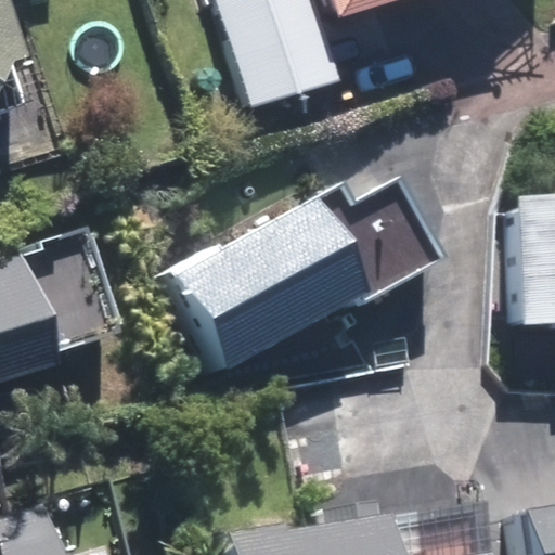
[(0,0),(0,119),(13,116),(0,75),(0,0)]
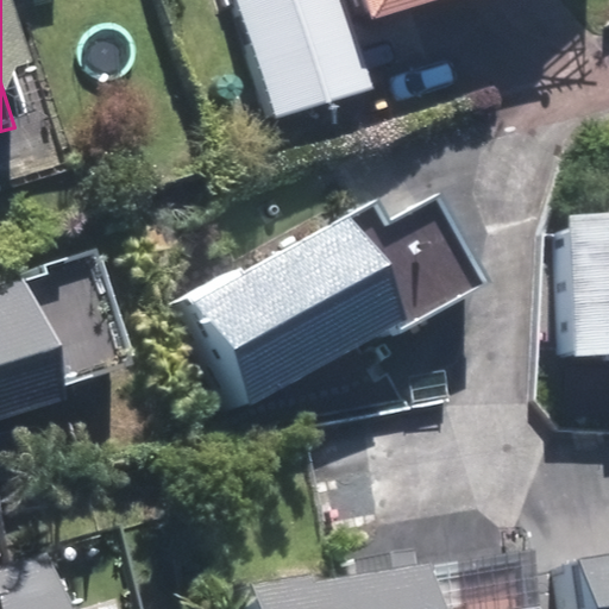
[(340,0),(349,26),(428,0),(340,0)]
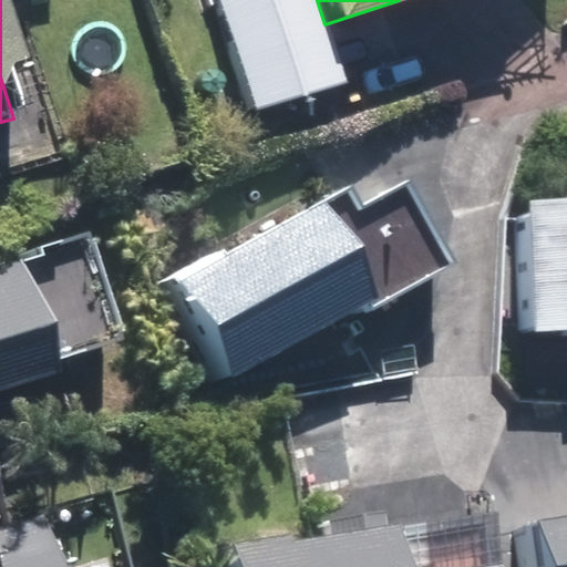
[(566,203),(505,207),(512,336),(566,332),(566,203)]
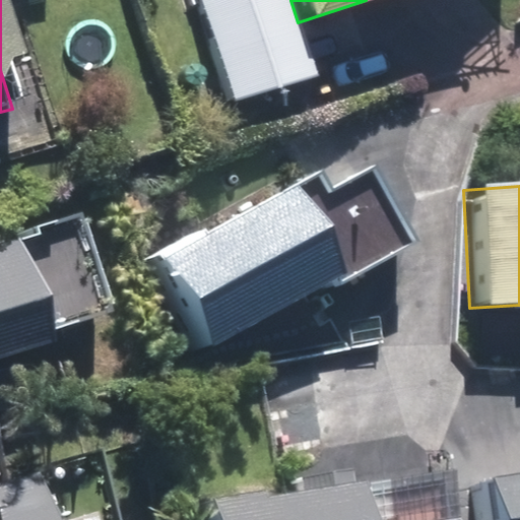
[(147,265),(194,348),(320,279),(273,196),(147,265)]
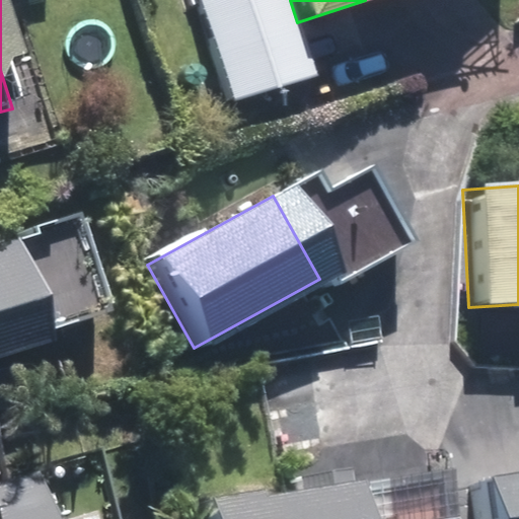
[(0,354),(31,344),(0,246),(0,354)]
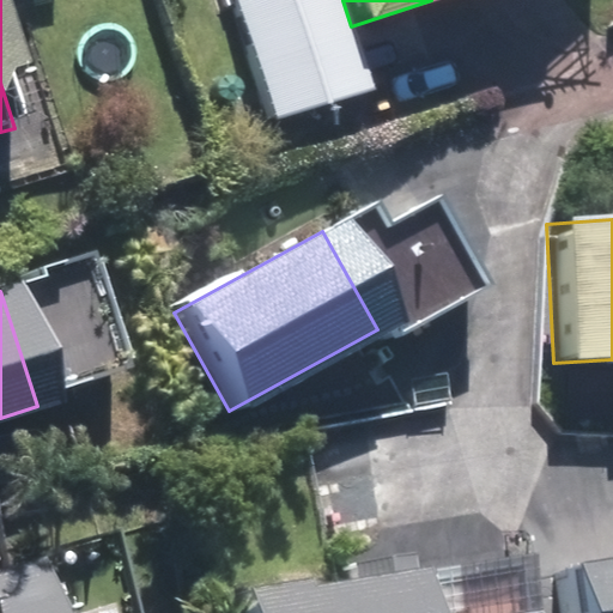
[(612,612),(612,560),(556,570),(562,612),(612,612)]
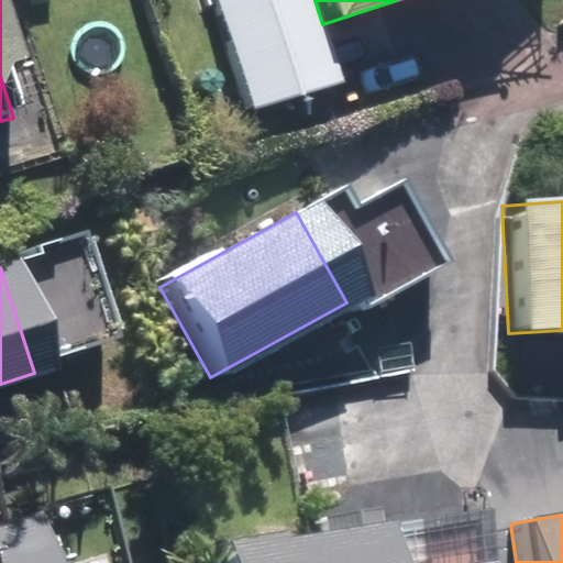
[(0,562),(35,562),(25,522),(0,528),(0,562)]
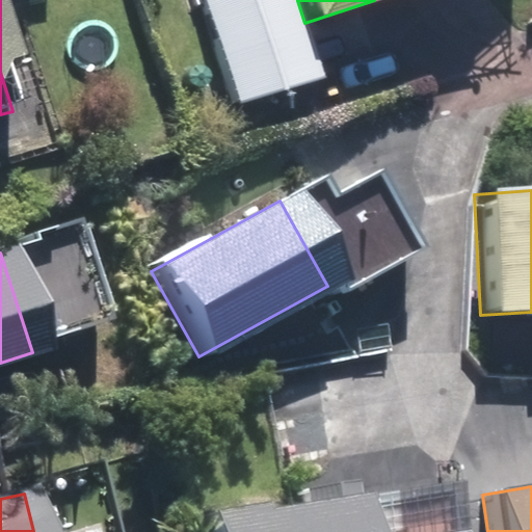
[(352,531),(347,495),(202,519),(204,531),(352,531)]
